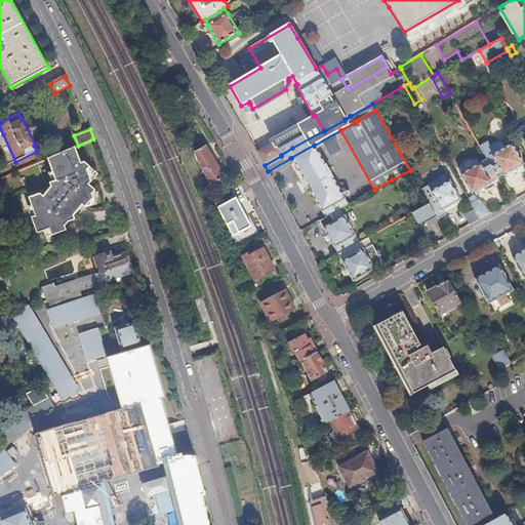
[(489,151),(492,155),(506,148),(502,143),(497,142),(490,146),(487,148),(489,151)]
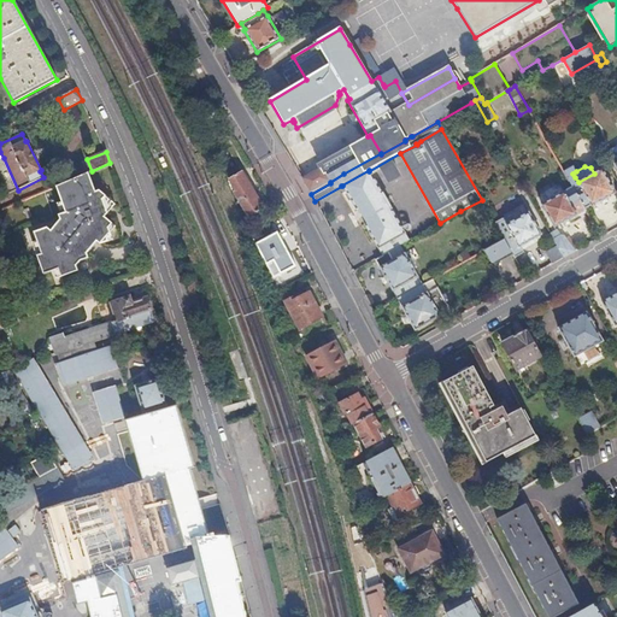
[(322,169),(303,180),(311,194),(330,183),(330,182),(322,169)]
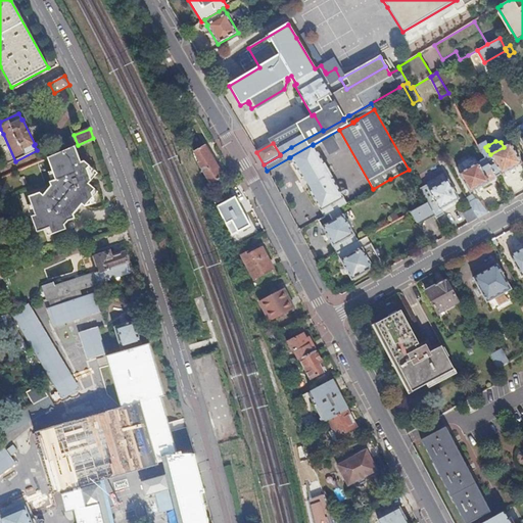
[(485,158),(486,159),(495,177),(496,177),(502,174),(502,175),(522,163),(511,143),(504,147),(490,154),(490,155),(485,158)]
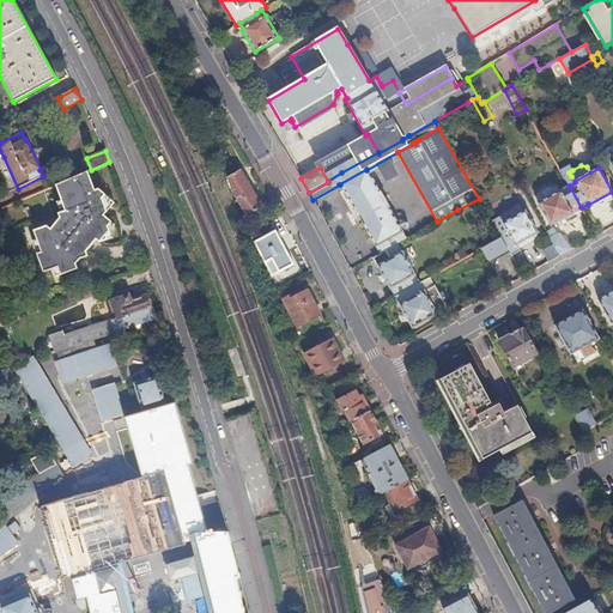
[(362,223),(380,254),(396,244),(407,238),(366,170),(366,169),(339,184),(340,184),(353,210),(354,210),(362,223)]
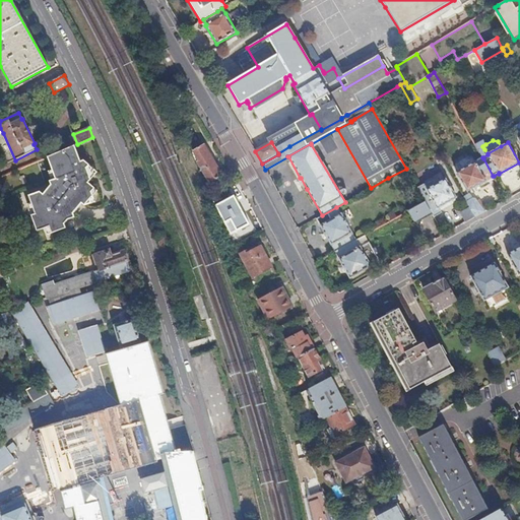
[(480,143),(476,145),(479,152),(482,157),(488,154),(488,153),(484,149),(482,146),(480,143)]
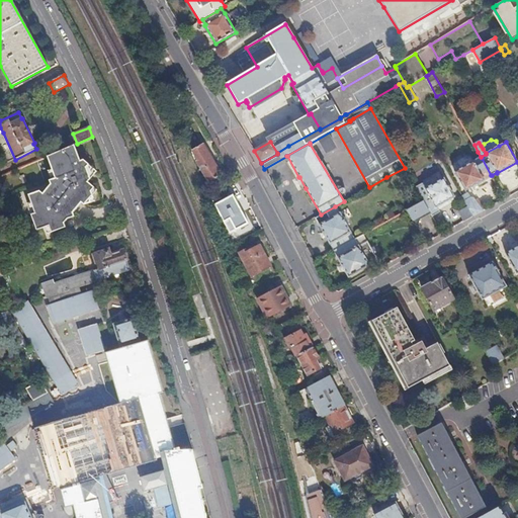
[(209,183),(222,175),(203,144),(193,151),(198,160),(196,161),(209,183)]
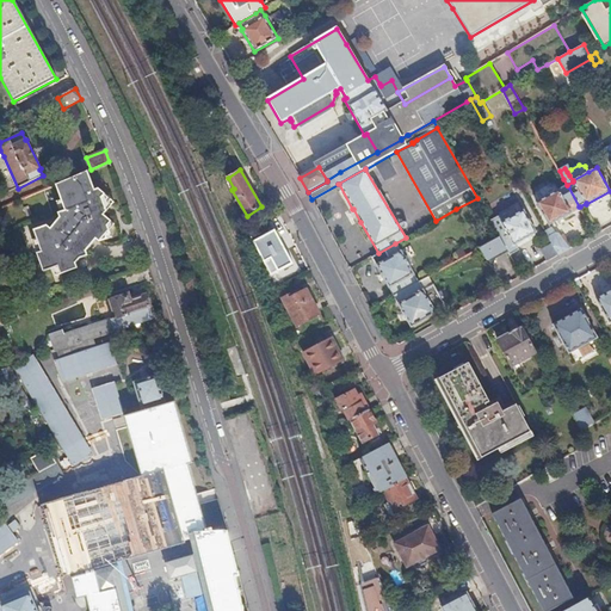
[(97,189),(93,190),(87,171),(56,185),(66,213),(59,215),(60,220),(50,229),(47,226),(34,230),(41,251),(37,253),(43,271),(57,266),(60,275),(78,269),(75,263),(88,254),(86,251),(96,239),(99,241),(109,229),(103,215),(105,210),(100,197),(104,193),(97,189)]
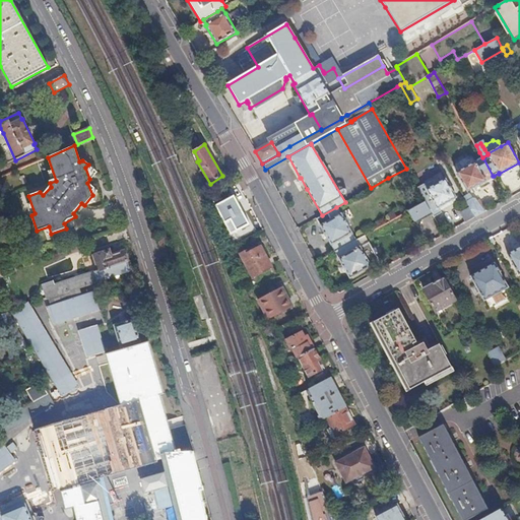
[(486,181),(485,180),(493,176),(483,158),(476,163),(476,161),(473,156),(469,155),(457,163),(455,167),(458,172),(457,173),(467,191),(486,181)]
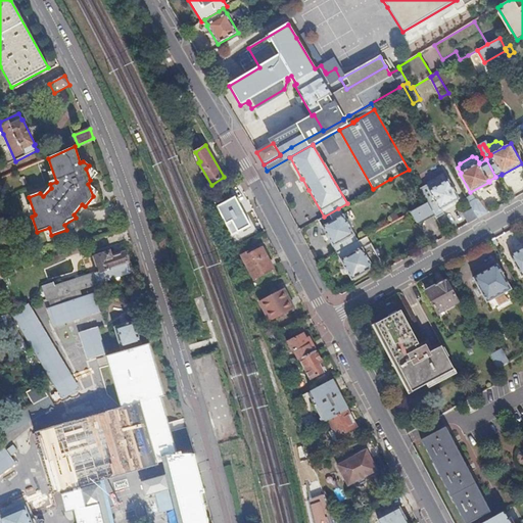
[(447,181),(443,174),(426,184),(427,186),(428,185),(431,190),(447,181)]
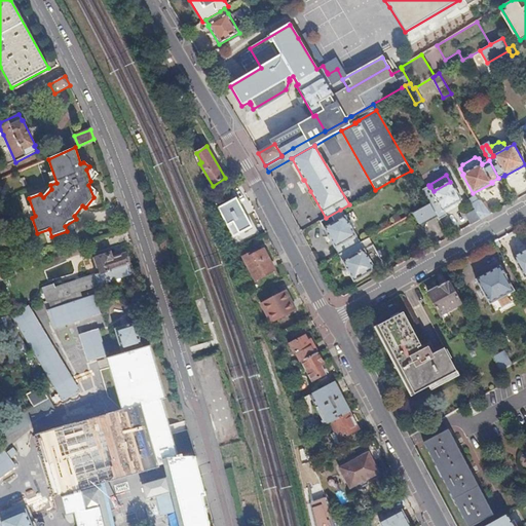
[(429,187),(422,191),(429,204),(438,217),(439,220),(447,216),(444,211),(461,200),(451,181),(450,182),(434,191),(430,186),(429,187)]
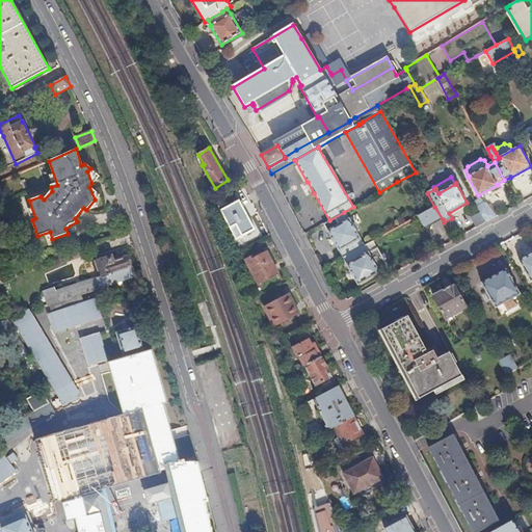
[(481,197),(474,201),(481,212),(486,222),(499,215),(490,204),(488,205),(487,205),(487,204),(484,203),(481,197)]
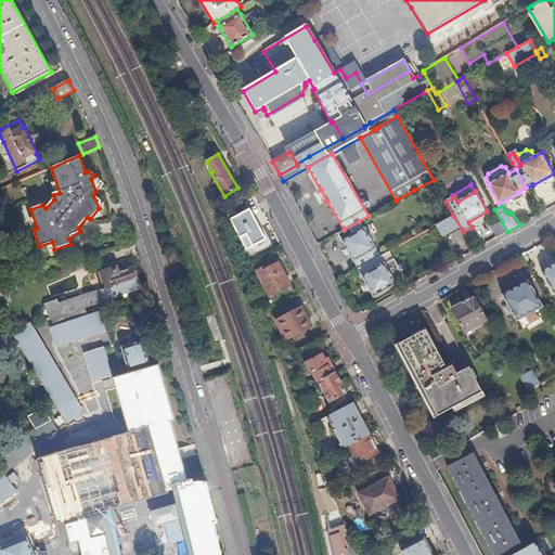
[(246,250),(266,240),(249,209),(231,220),(246,250)]
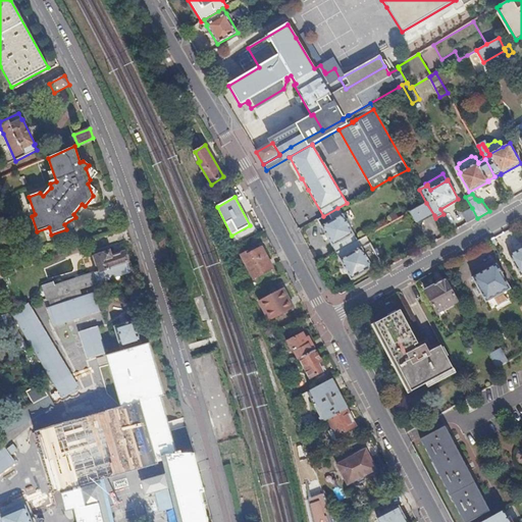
[(434,215),(426,203),(409,212),(415,222),(421,219),(422,221),(434,215)]
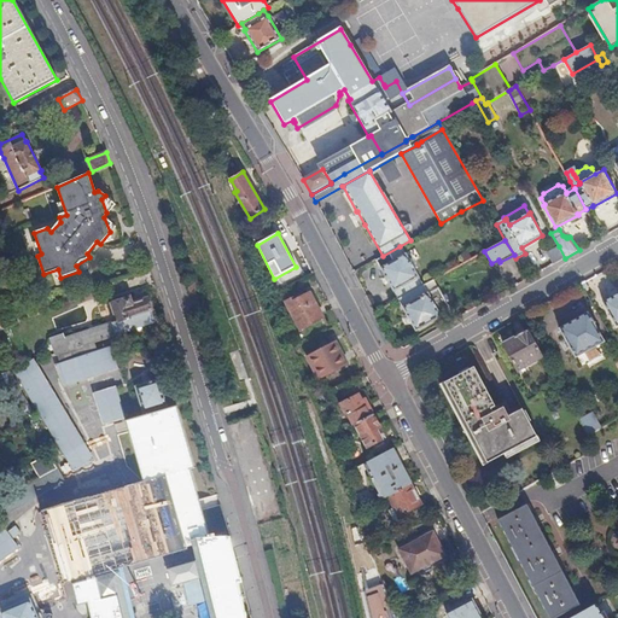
[(390,263),(380,268),(398,299),(423,286),(406,254),(404,255),(400,246),(383,256),(382,256),(384,261),(390,257),(392,261),(390,262),(390,263)]
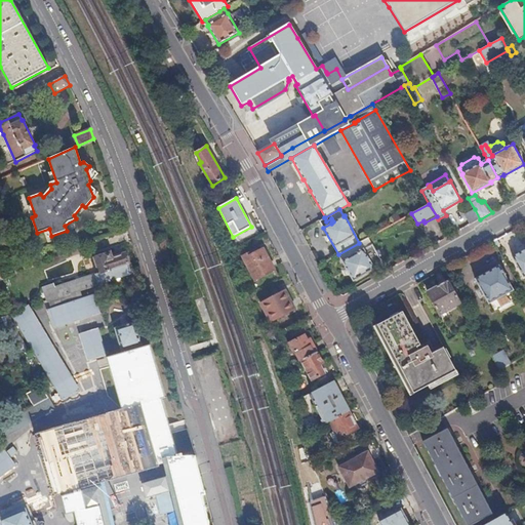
[(475,209),(466,215),(471,225),(480,219),(475,209)]
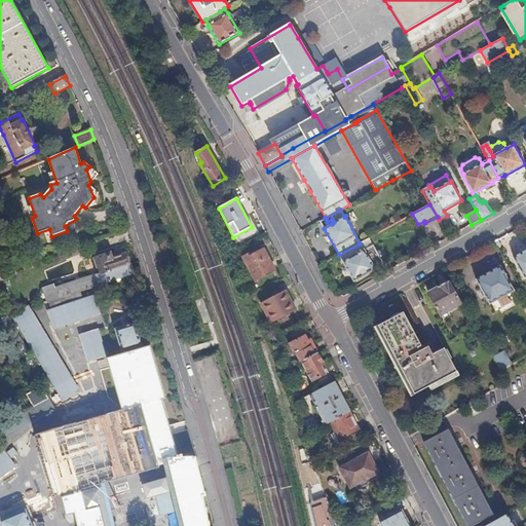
[(398,215),(392,218),(396,223),(401,221),(398,215)]
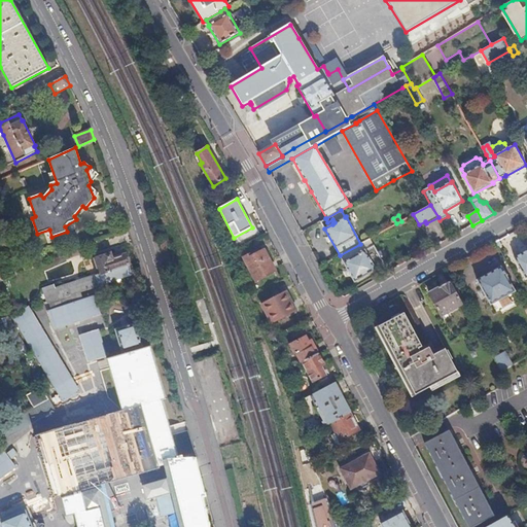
[(370,239),(360,244),(364,251),(374,246),(370,239)]
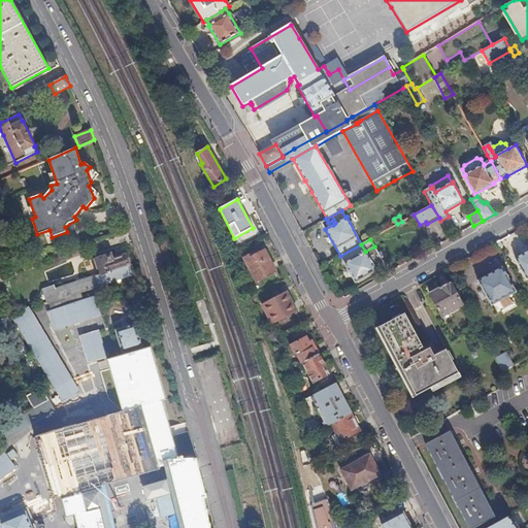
[(376,270),(385,266),(374,246),(365,252),(361,244),(340,256),(356,283),(376,271),(376,270)]
